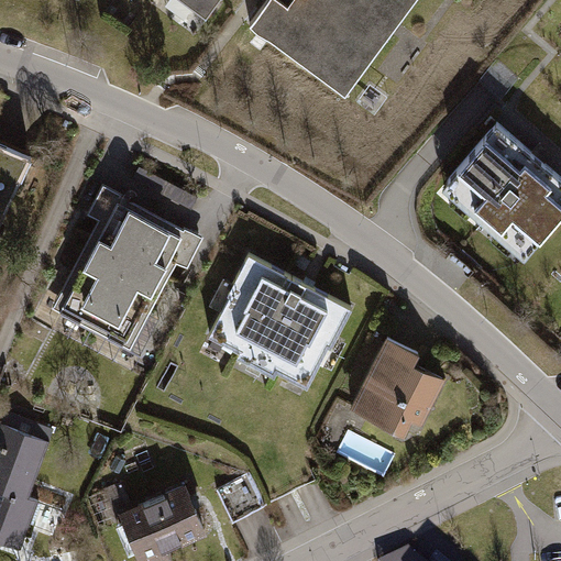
[(213,0),(182,0),(204,15),(213,0)]
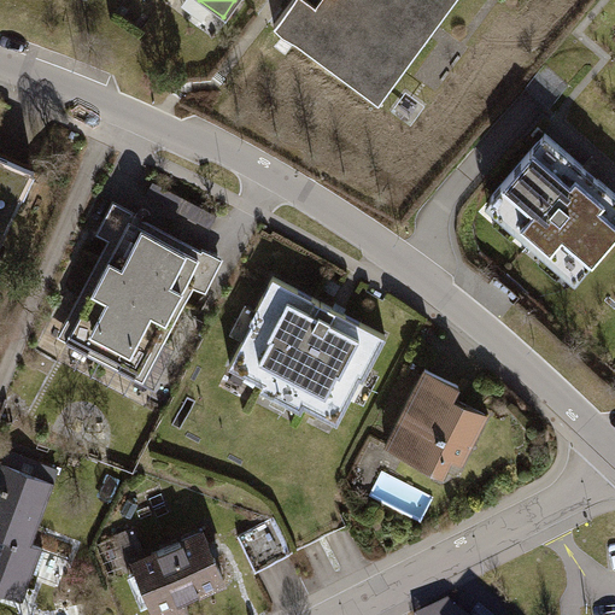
[(380,107),(458,0),(297,0),(275,30),(380,107)]
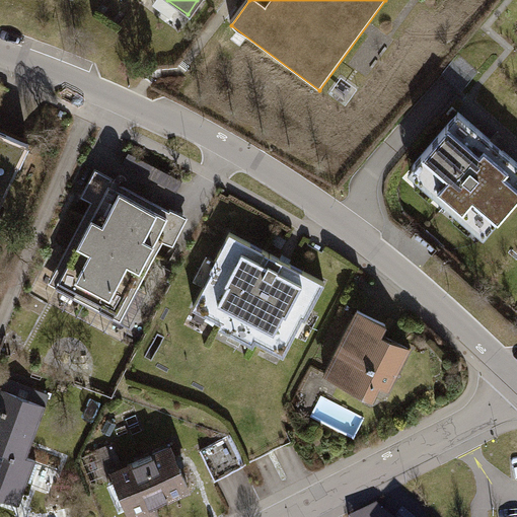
[(516,178),(516,166),(452,113),(409,165),(479,225),(516,178)]
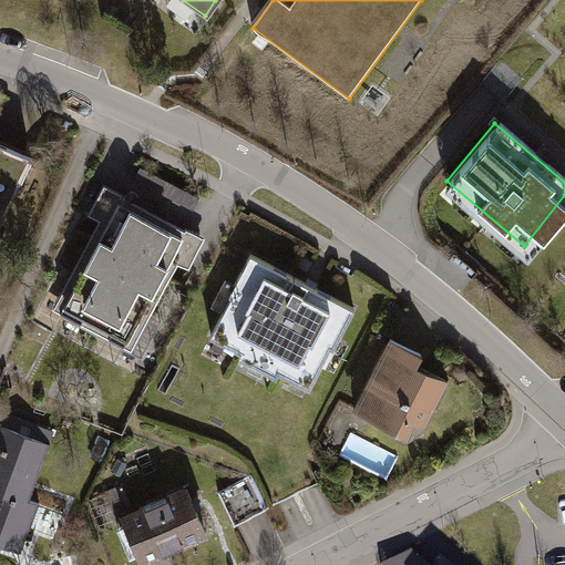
[(0,205),(22,156),(0,145),(0,205)]
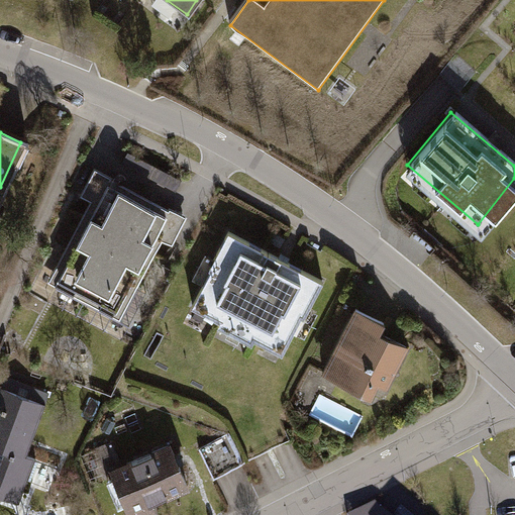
[(187,219),(95,171),(81,198),(92,204),(48,285),(119,322),(163,242),(172,247),(187,219)]
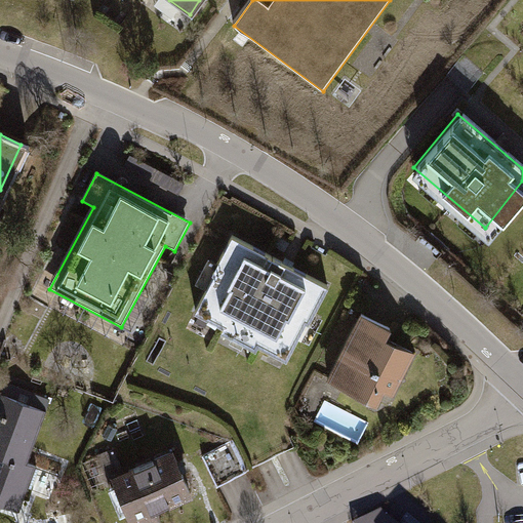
[(322,284),(230,237),(191,310),(283,358),(322,284)]
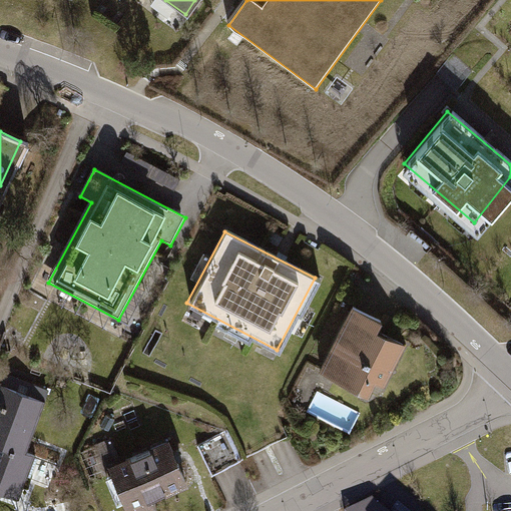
[(379,318),(350,304),(317,369),(374,398),(401,343),(373,329),(379,318)]
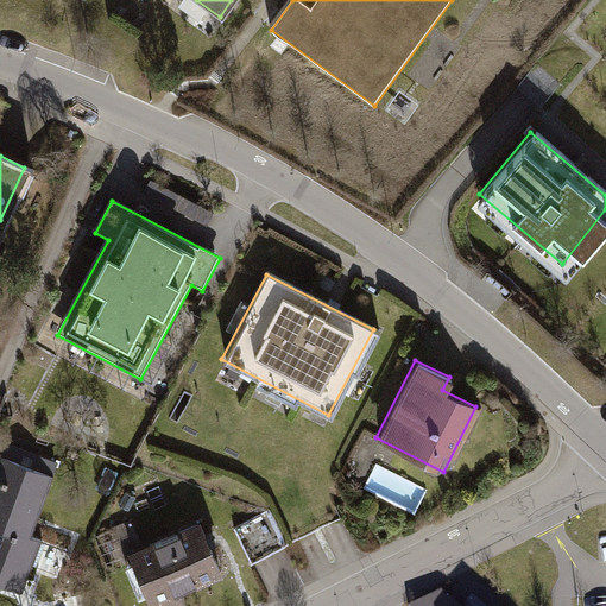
[(30,538),(51,478),(0,460),(0,586),(20,593),(39,541),(30,538)]
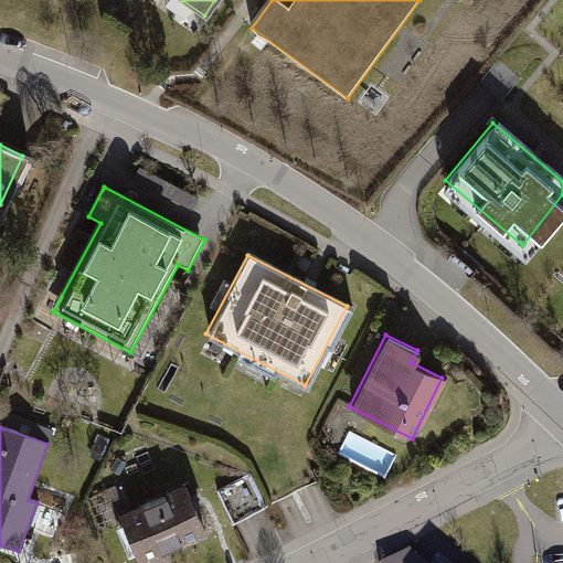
[(161,550),(201,533),(180,482),(128,505),(119,482),(103,490),(133,562),(145,562),(163,555),(161,550)]
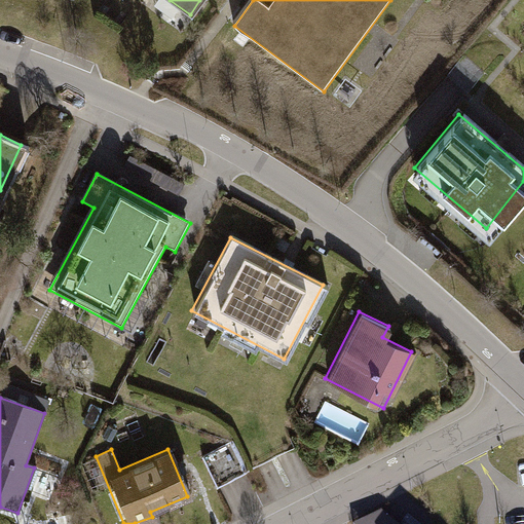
[(38,469),(32,488),(51,495),(59,476),(38,469)]
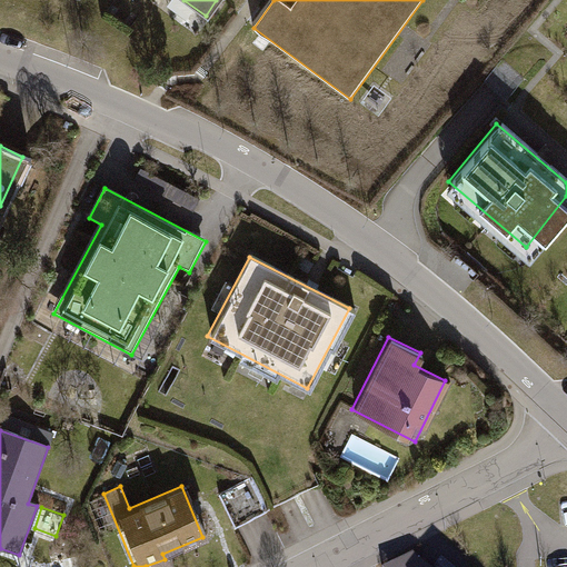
[(427,566),(407,553),(397,566),(427,566)]
